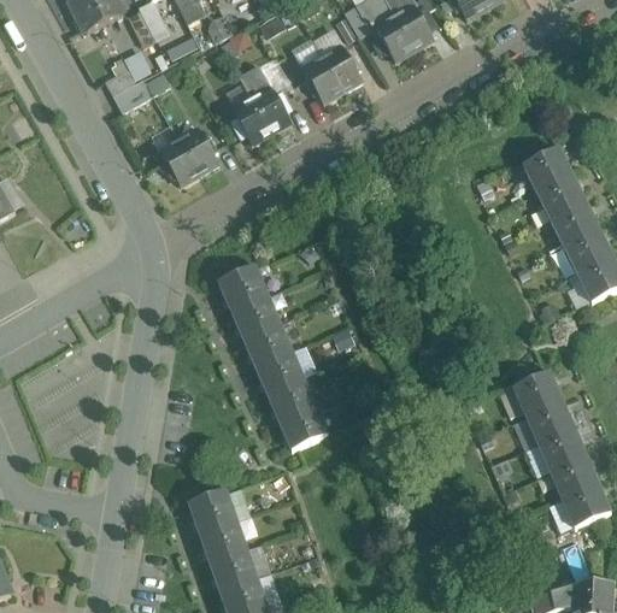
[(69,0),(75,12),(74,13),(82,30),(84,30),(86,34),(105,24),(93,0),(69,0)]
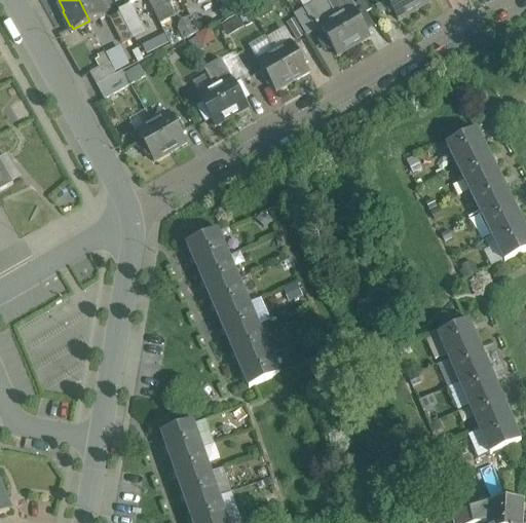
[(79,0),(89,21),(105,12),(104,9),(105,8),(101,0),(79,0)]
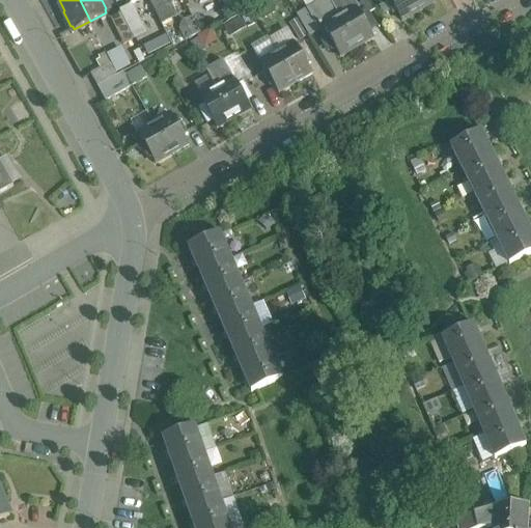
[(150,0),(161,20),(176,11),(170,0),(150,0)]
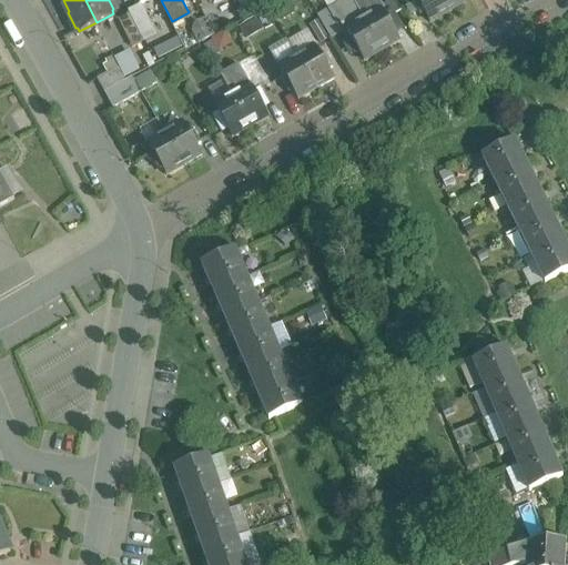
[(382,48),(353,0),(338,0),(328,7),(338,23),(342,22),(350,36),(346,38),(354,52),(358,49),(364,58),(382,48)]
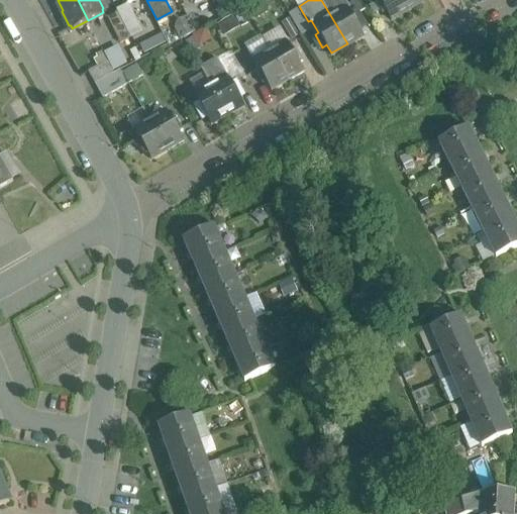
[(349,7),(344,0),(321,0),(347,43),(363,34),(358,26),(362,24),(354,12),(351,14),(347,8),(349,7)]
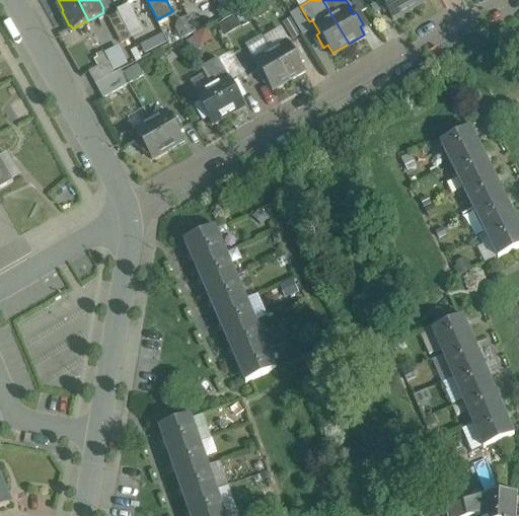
[(379,0),(385,11),(388,9),(393,17),(409,8),(403,0),(379,0)]
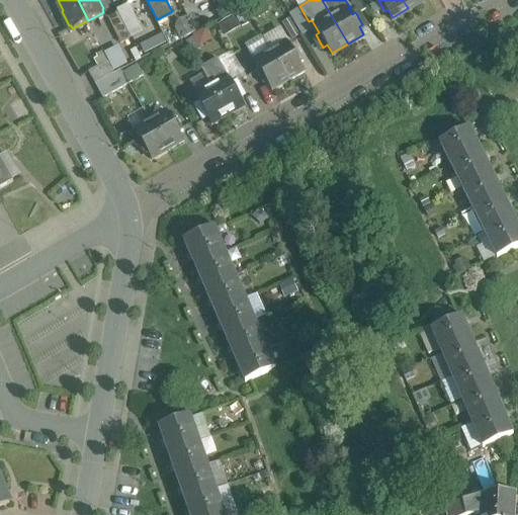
[(403,0),(408,8),(422,0),(403,0)]
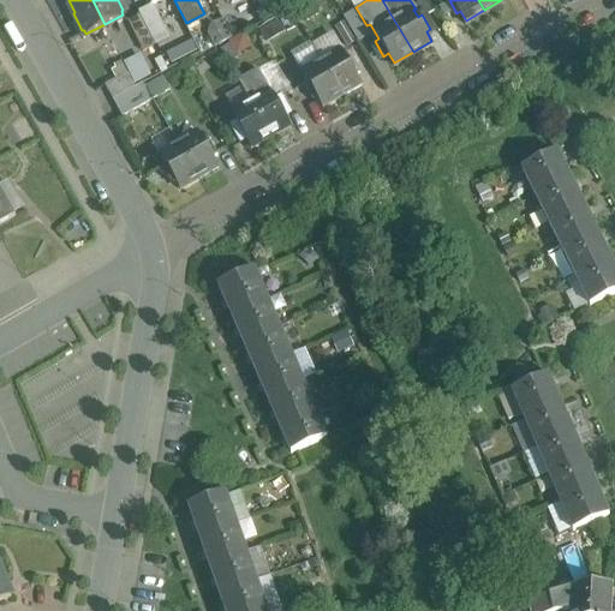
[(366,25),(356,7),(344,15),(358,40),(370,33),(366,25)]
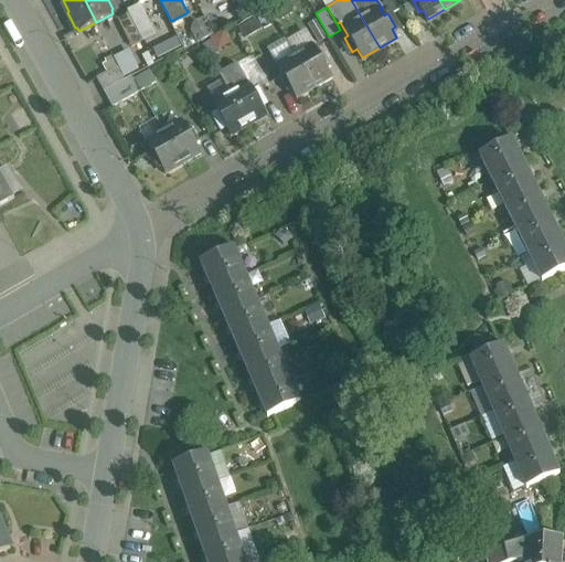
[(259,8),(233,22),(243,38),(256,31),(254,27),(266,20),(259,8)]
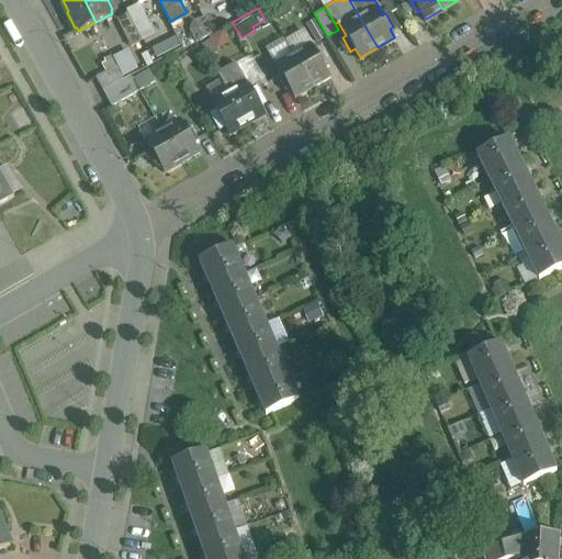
[(142,38),(127,11),(116,17),(131,44),(142,38)]
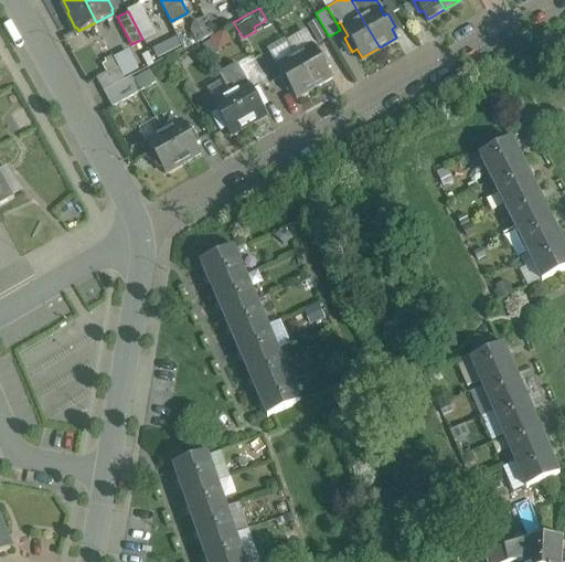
[(151,30),(144,12),(132,18),(141,34),(151,30)]
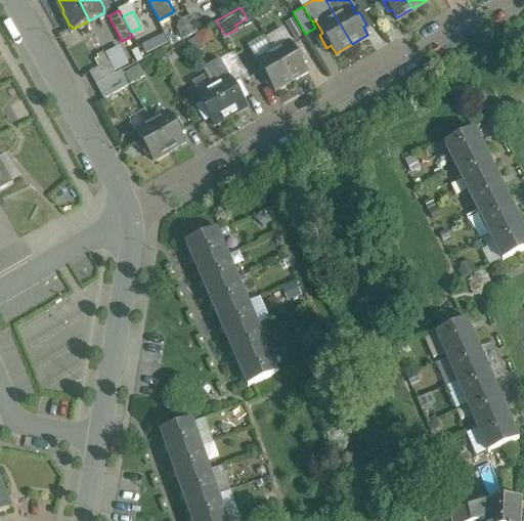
[(225,35),(216,20),(205,28),(211,39),(212,42),(225,35)]
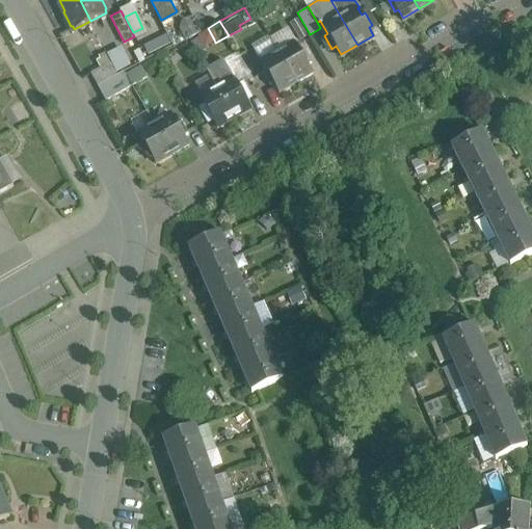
[(207,27),(196,33),(203,45),(214,40),(208,28),(207,27)]
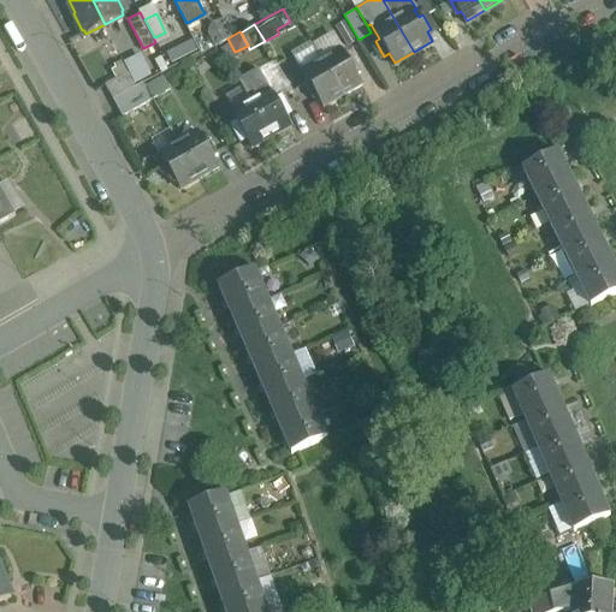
[(235,52),(227,39),(218,43),(225,58),(235,52)]
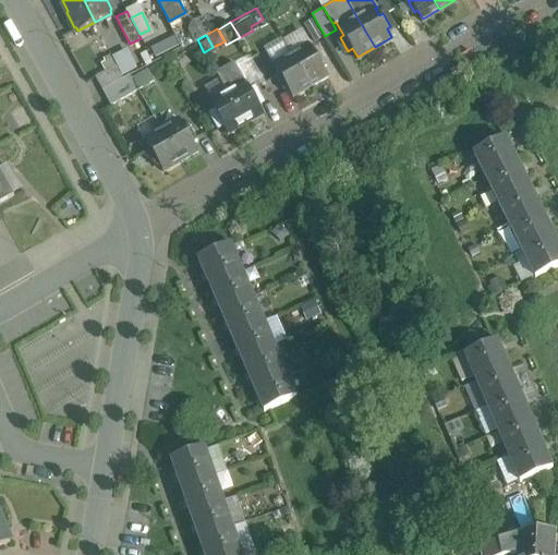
[(314,53),(310,45),(292,55),(310,84),(327,74),(322,65),(325,64),(318,51),(314,53)]
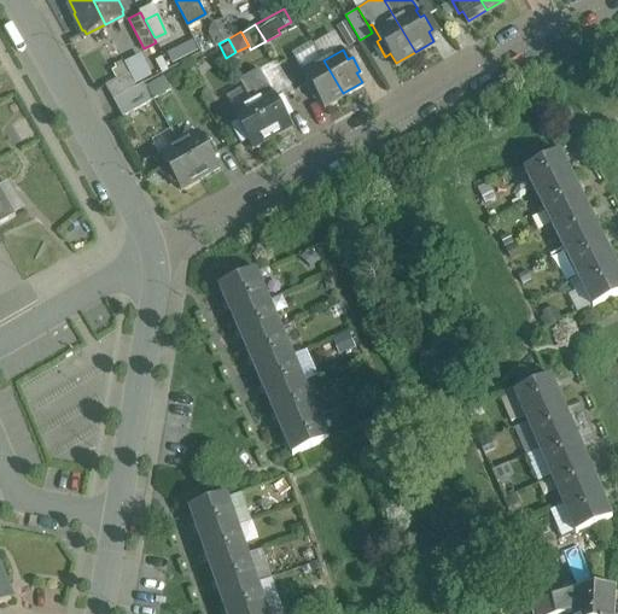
[(135,81),(153,74),(144,52),(126,59),(135,81)]
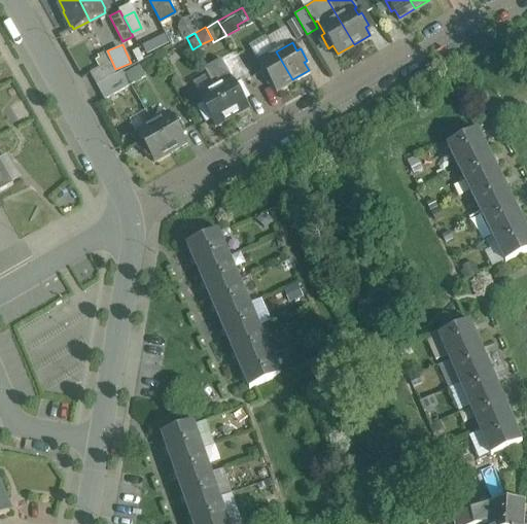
[(276,51),(259,61),(265,69),(261,71),(269,82),(272,80),(276,89),(292,79),(276,51)]
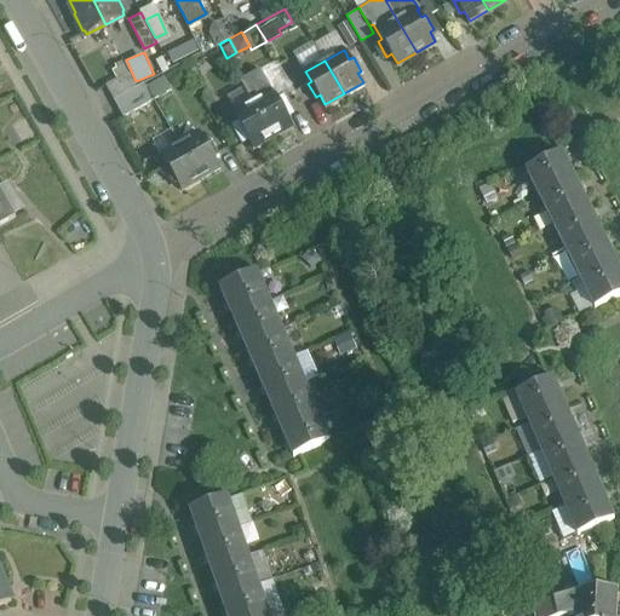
[(128,70),(107,84),(115,97),(136,86),(128,70)]
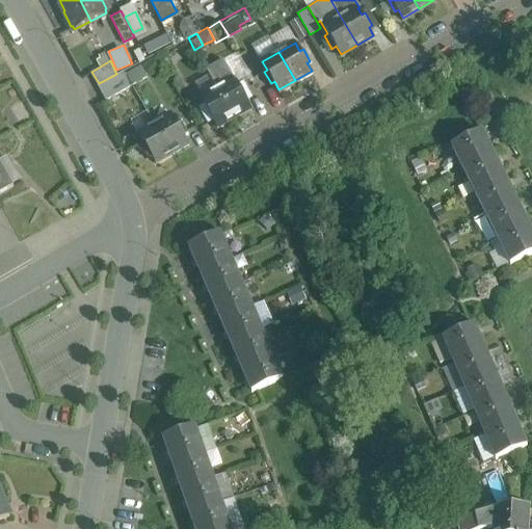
[(147,75),(140,64),(126,73),(132,83),(147,75)]
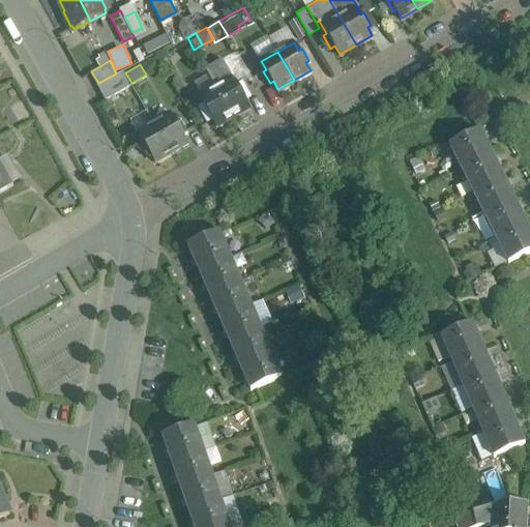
[(116,74),(98,83),(107,97),(130,84),(122,69),(116,74)]
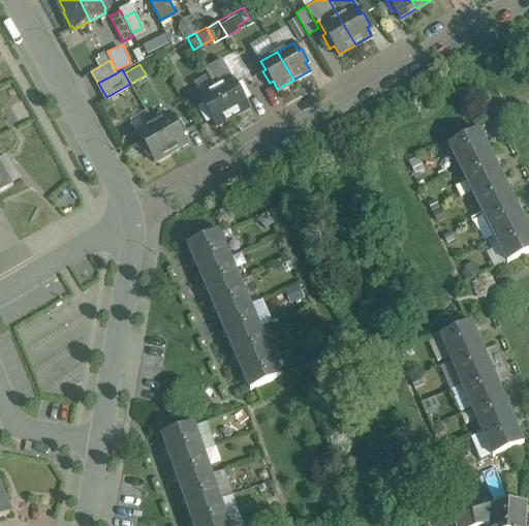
[(231,79),(216,87),(232,116),(249,106),(244,98),(247,96),(240,84),(237,86),(231,79)]
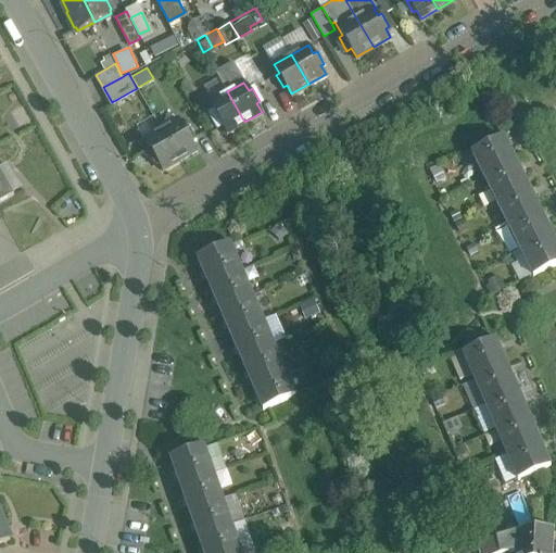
[(227,91),(210,101),(215,110),(212,112),(218,125),(223,123),(227,132),(244,122),(227,91)]
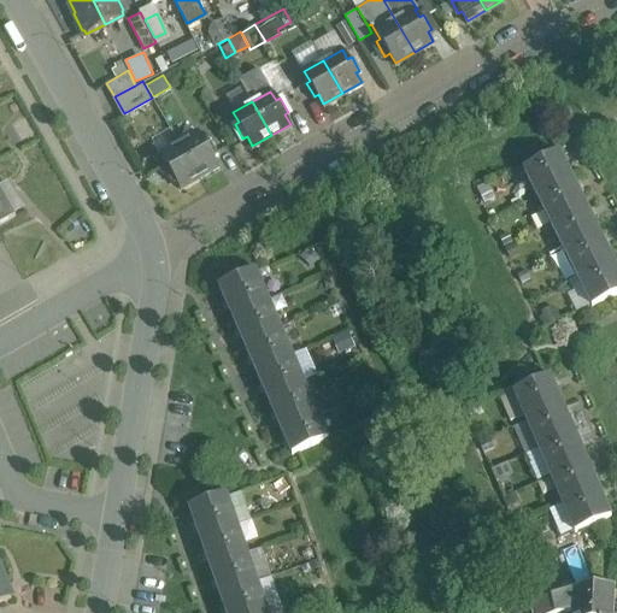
[(27,116),(13,123),(25,143),(37,136),(27,116)]
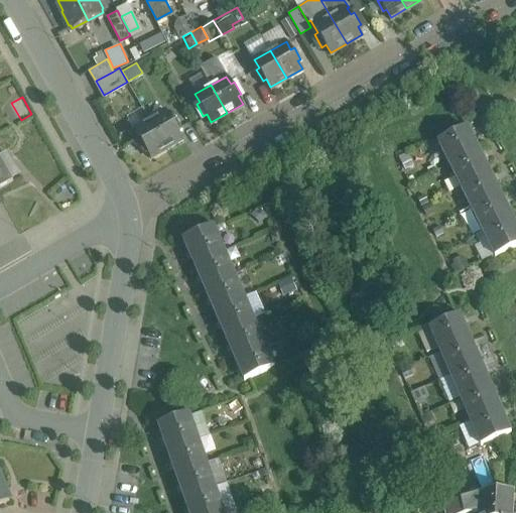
[(171,118),(167,111),(151,120),(166,147),(183,138),(178,130),(181,128),(174,116),(171,118)]
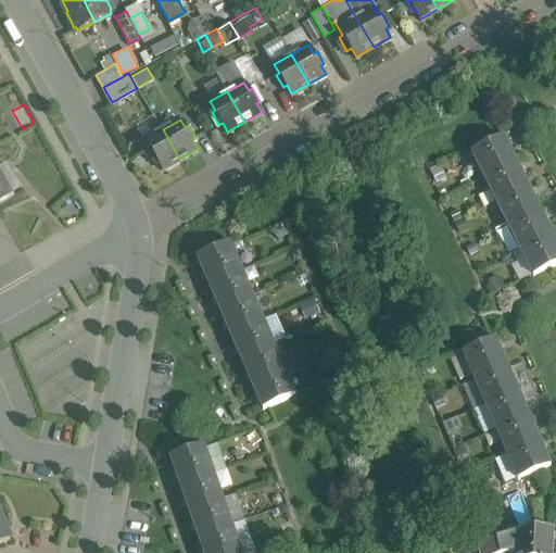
[(163,129),(146,139),(150,147),(146,149),(154,163),(158,161),(162,168),(179,159),(163,129)]
